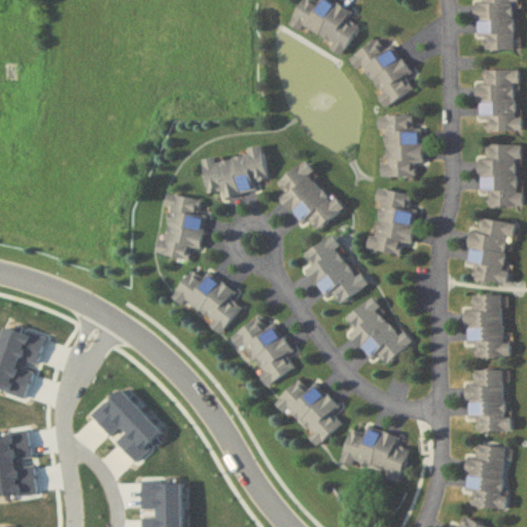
[(343,54),(360,26),(351,20),(354,14),(330,0),(303,0),(290,21),(343,54)]
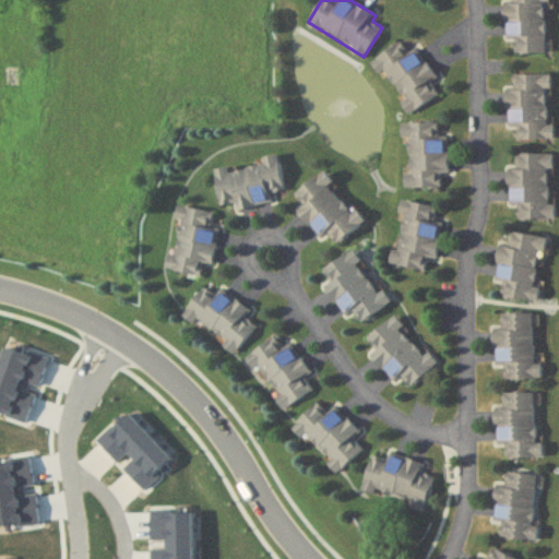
[(506,42),(516,42),(516,52),(547,52),(547,0),(511,0),(512,1),(506,1),(506,42)]
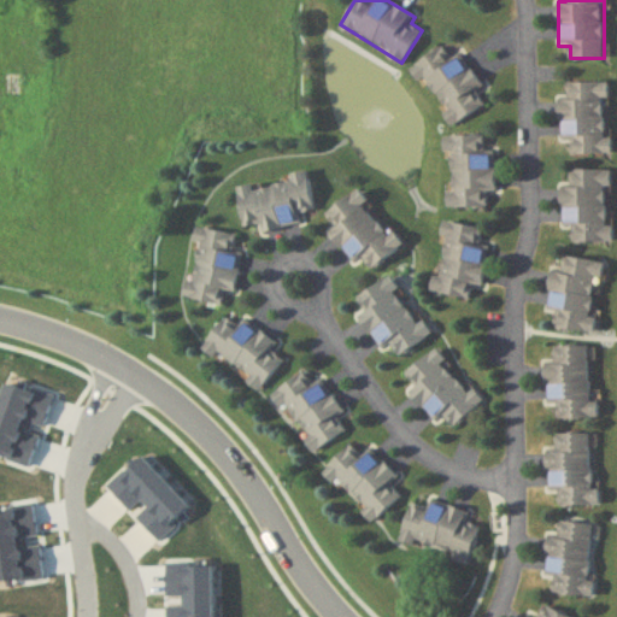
[(450,125),(491,101),(460,50),(451,56),(445,43),(412,63),(450,125)]
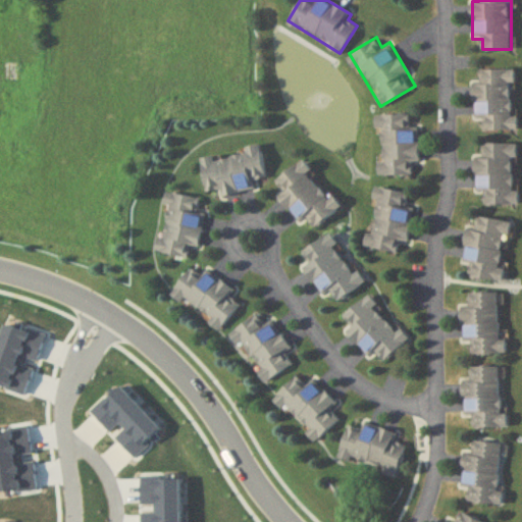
[(515,67),(474,68),(474,129),(516,128),(515,67)]
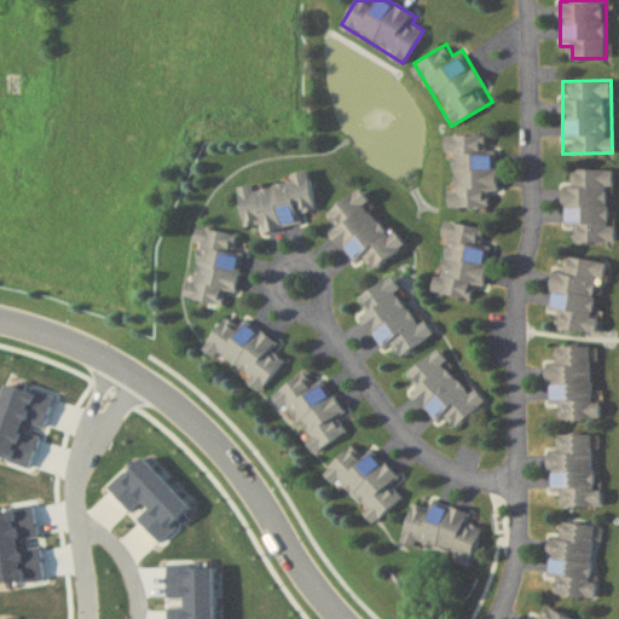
[(495,146),(489,146),(489,134),(446,134),(447,207),(496,207),(495,146)]
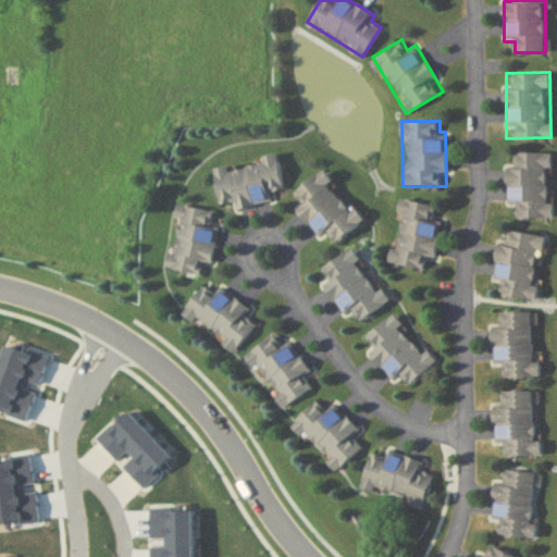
[(553,151),(509,151),(509,217),(553,217),(553,151)]
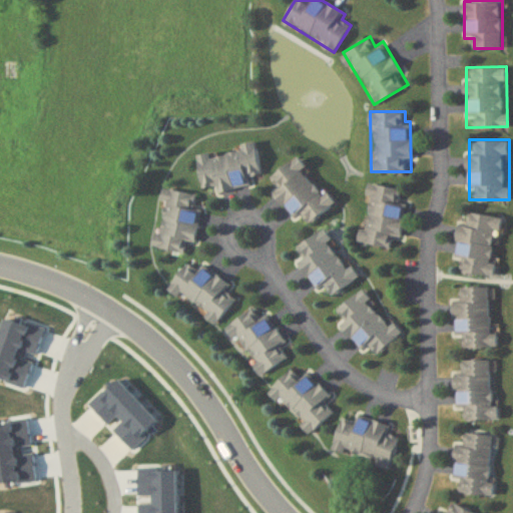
[(241,147),(197,155),(203,188),(217,185),(218,191),(251,185),(249,175),(262,173),(255,140),(241,143),(241,147)]
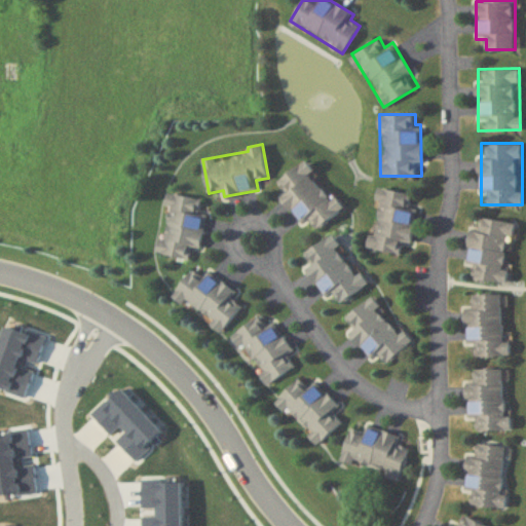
[(342,211),(307,159),(274,182),(303,224),(311,219),(316,227),(342,211)]
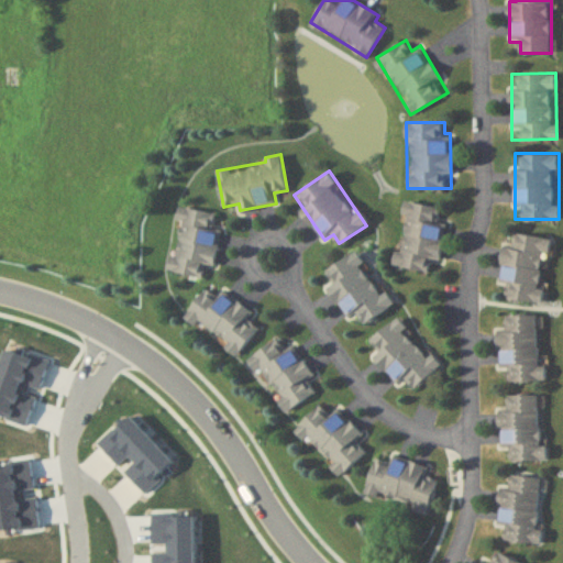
[(395,265),(431,272),(433,258),(440,261),(446,227),(439,225),(442,207),(406,200),(395,265)]
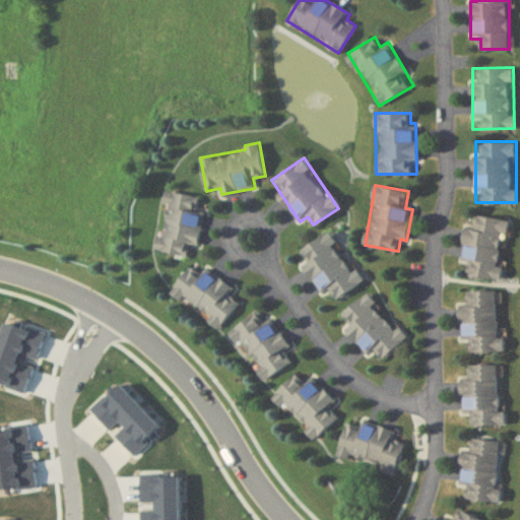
[(199,246),(205,211),(199,210),(201,197),(168,191),(157,250),(190,256),(192,244),(199,246)]
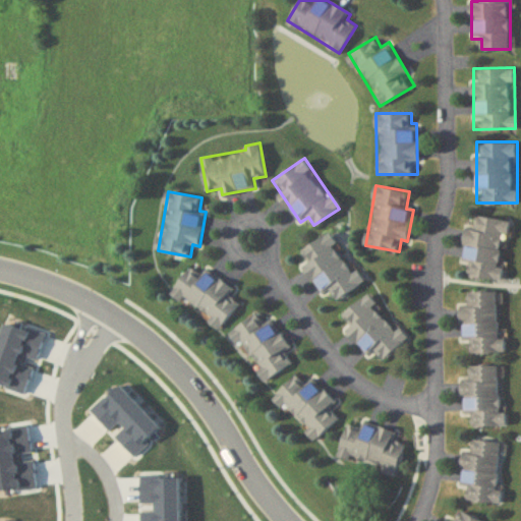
[(510,220),(475,215),(474,224),(466,223),(461,265),(469,266),(468,276),(502,280),(510,220)]
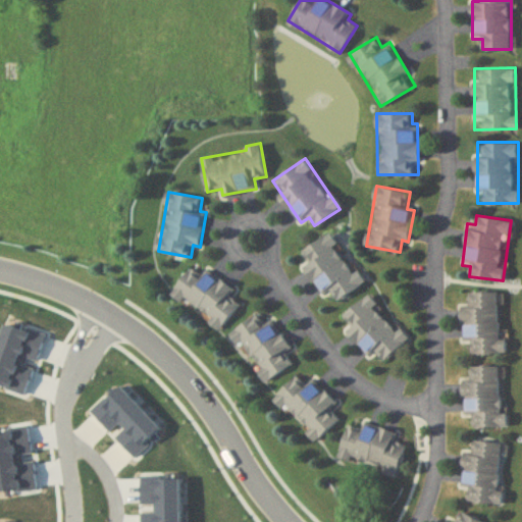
[(338,300),(364,281),(330,231),(302,251),(309,262),(303,266),(324,297),(332,292),(338,300)]
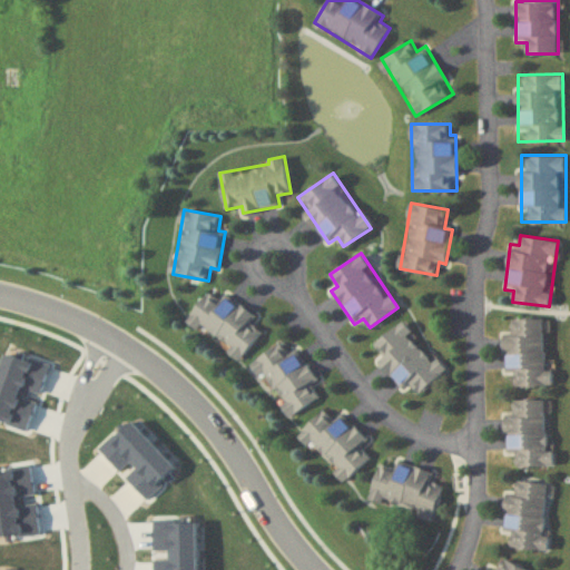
[(244,357),(262,328),(255,324),(259,316),(209,286),(187,324),(244,357)]
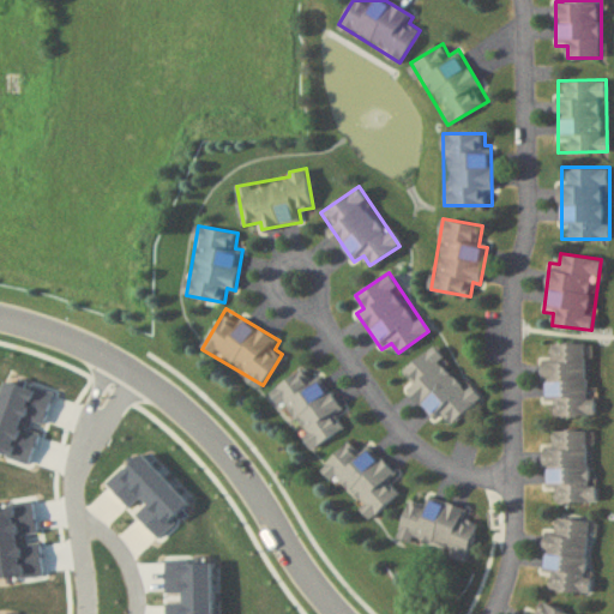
[(587,342),(543,343),(545,404),(555,404),(555,416),(596,415),(596,397),(588,397),(587,342)]
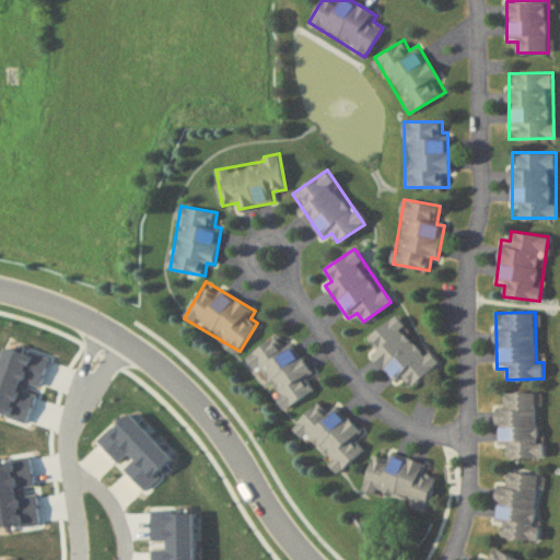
[(438,365),(397,314),(363,340),(397,383),(405,377),(411,387),(438,365)]
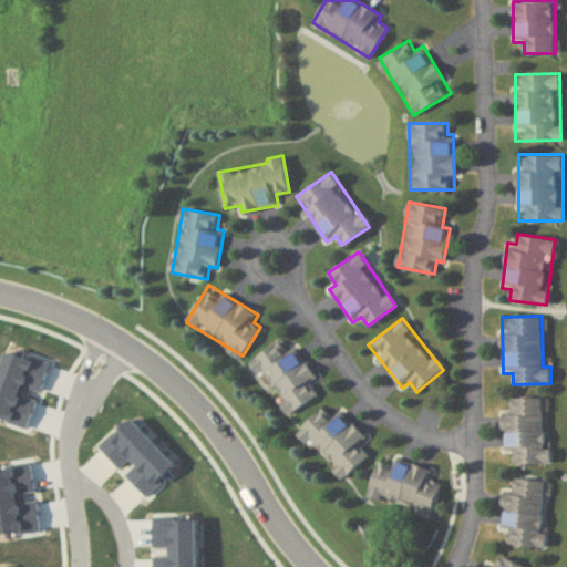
[(319,395),(311,382),(317,378),(296,342),(286,348),(281,340),(251,359),(287,415),(319,395)]
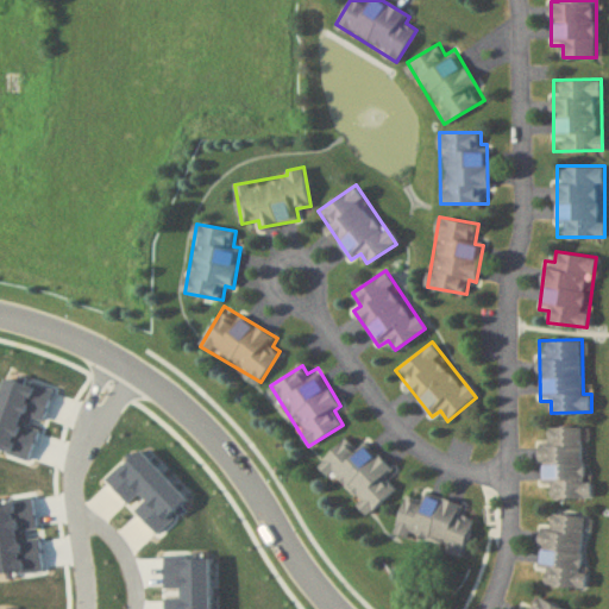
[(585,482),(584,426),(542,427),(545,485),(552,485),(552,498),(594,497),(592,482),(585,482)]
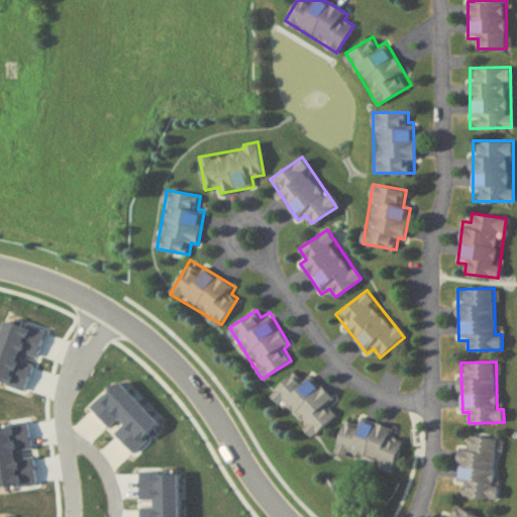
[(337,414),(328,405),(335,399),(312,374),(304,381),(296,371),(273,392),(312,436),(337,414)]
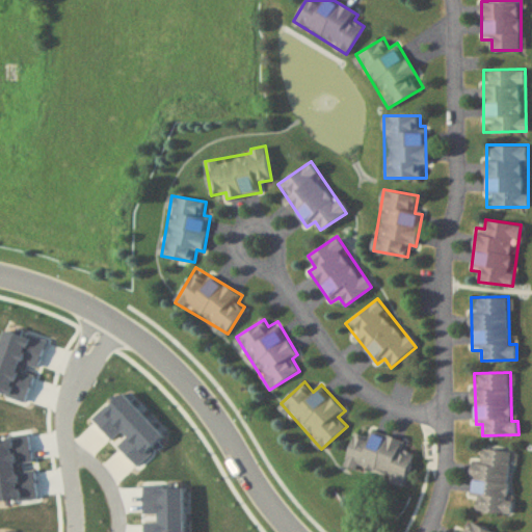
[(345,466),(406,483),(415,452),(404,450),(406,442),(356,427),(345,466)]
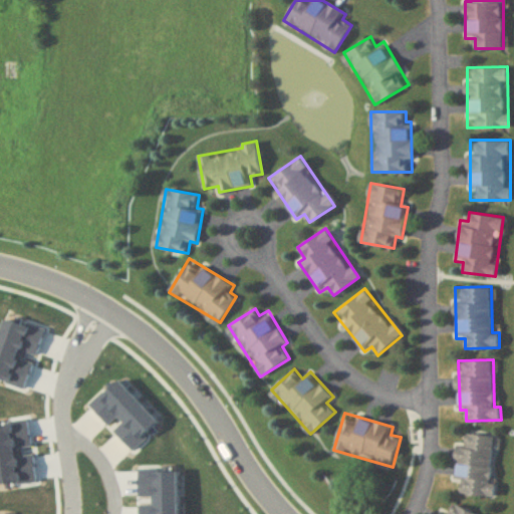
[(461,493),(495,496),(496,484),(490,483),(495,436),(466,433),(465,443),(458,442),(453,481),(462,482),(461,493)]
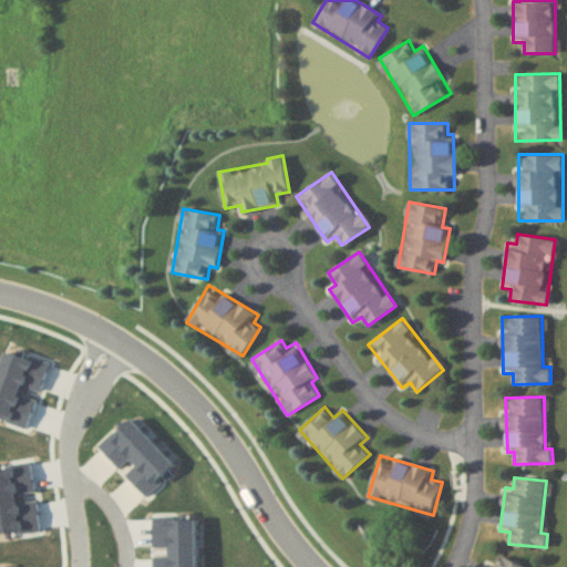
[(490,566),(487,566),(486,566),(528,566),(529,566),(501,556),(496,566),(490,566)]
